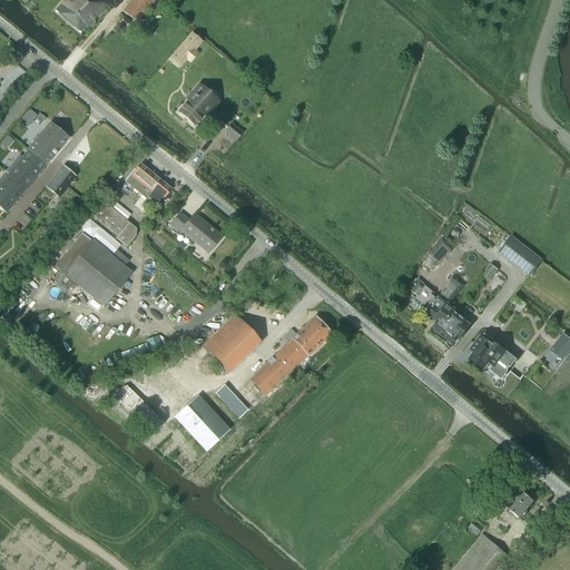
[(98,0),(97,0),(86,13),(75,3),(78,0),(74,0),(75,0),(74,0),(64,0),(55,11),(80,33),(87,26),(90,28),(95,23),(92,20),(106,6),(98,0)]
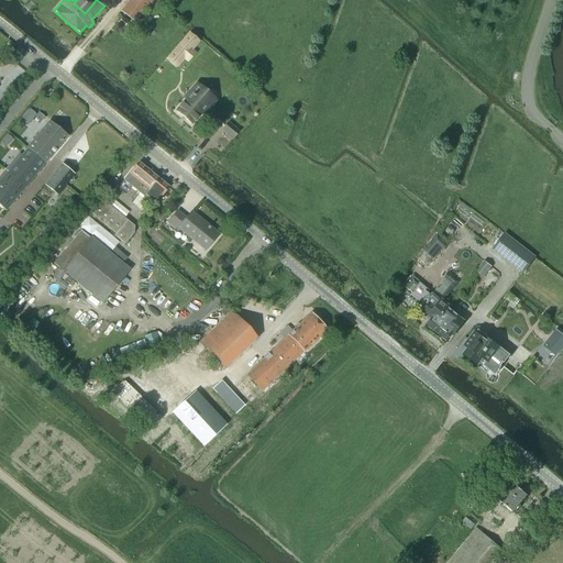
[(73,0),(74,0),(73,0),(77,0),(74,3),(85,13),(96,0),(73,0)]
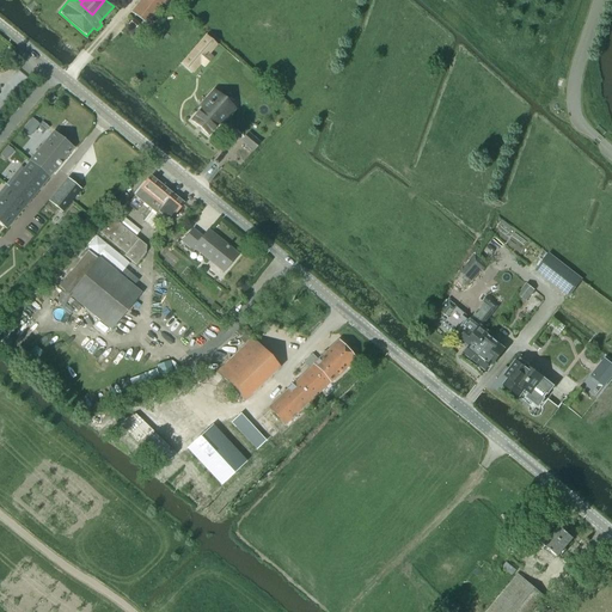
[(202,109),(191,121),(208,135),(218,123),(220,126),(226,117),(222,114),(230,105),(214,92),(206,101),(208,102),(207,103),(210,105),(206,111),(202,109)]
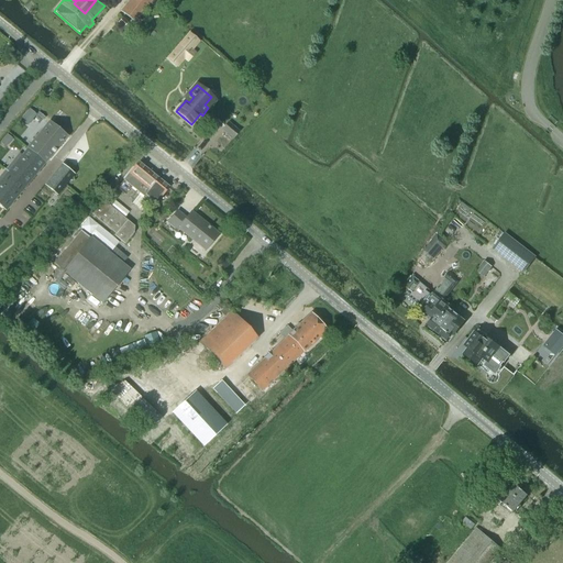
[(48,121),(28,148),(45,163),(45,164),(67,136),(48,121)]
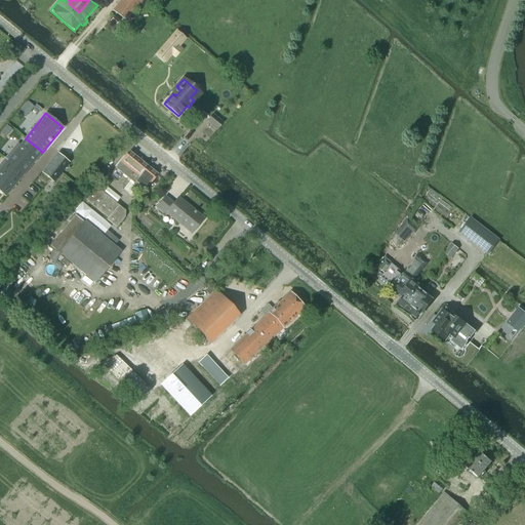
[(212,114),(207,121),(216,129),(223,123),(212,114)]
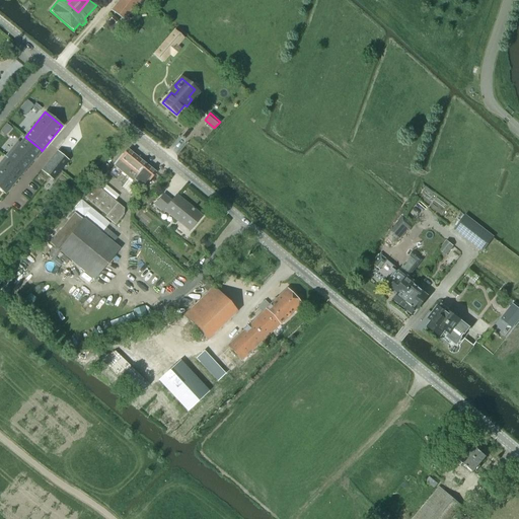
[(17,142),(4,157),(23,172),(42,150),(25,137),(20,144),(17,142)]
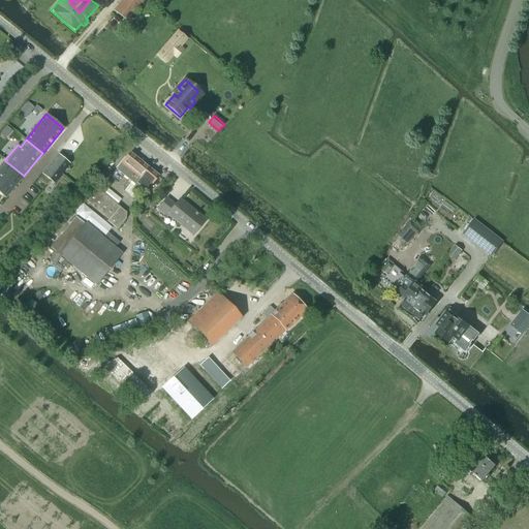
[(139,189),(145,192),(158,176),(130,153),(129,153),(111,177),(116,181),(122,175),(131,182),(124,191),(132,198),(139,189)]
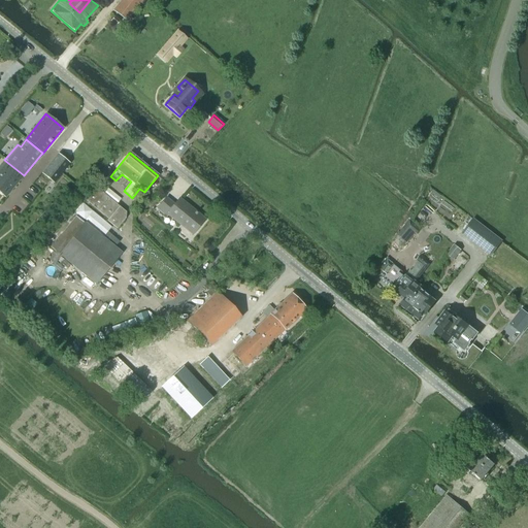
[(53,184),(69,164),(58,155),(41,174),(53,184)]
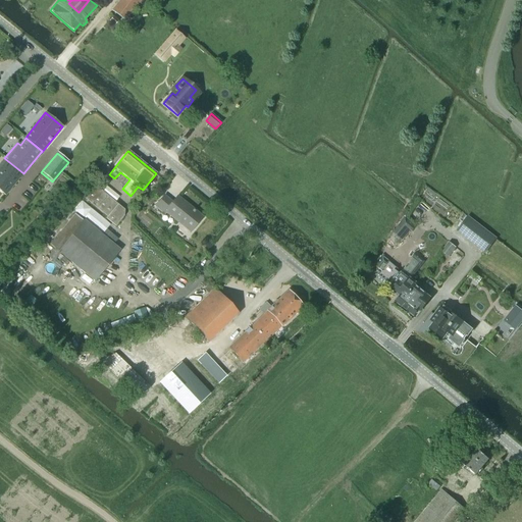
[(0,191),(6,196),(23,173),(4,158),(0,163),(0,191)]
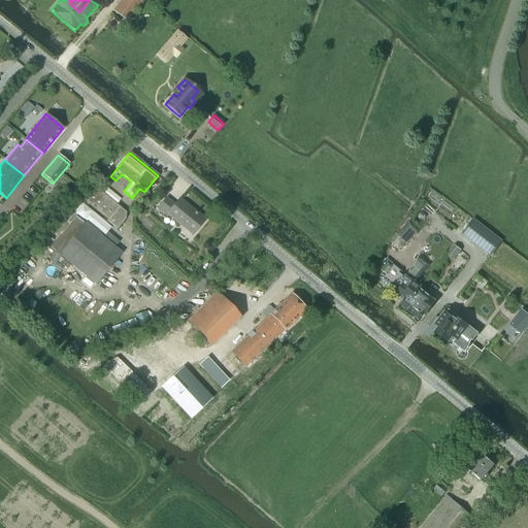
[(126,215),(95,190),(90,195),(87,193),(84,196),(88,198),(86,201),(108,220),(106,221),(117,229),(125,219),(126,215)]
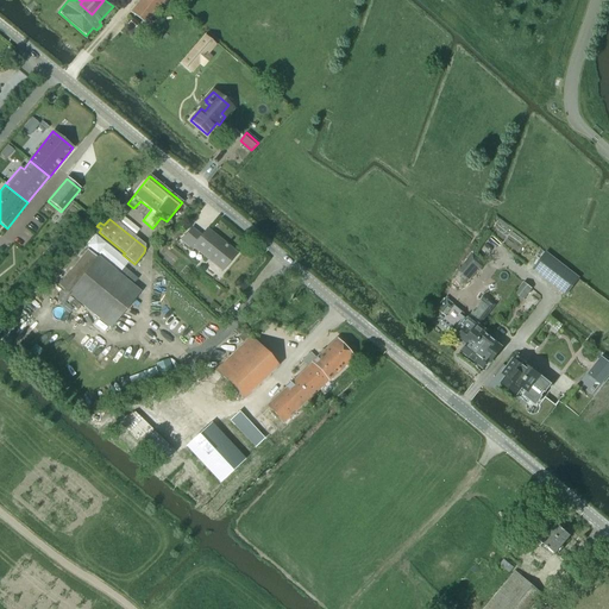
[(234,255),(220,243),(221,242),(207,231),(201,238),(192,230),(182,242),(192,250),(194,248),(221,270),(234,255)]
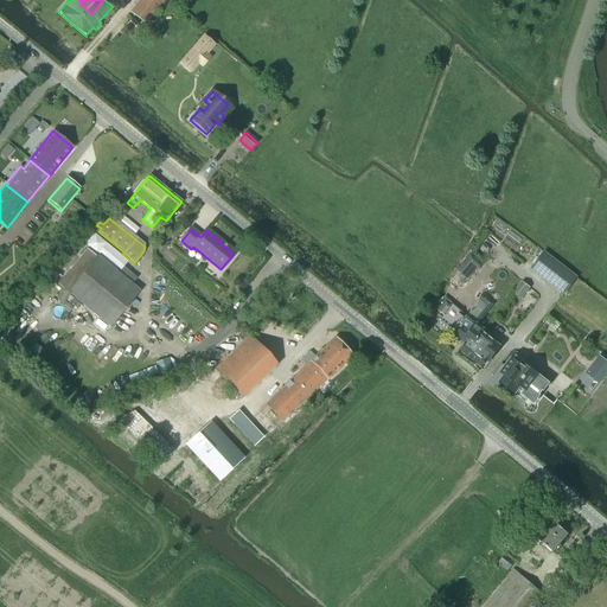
[(563,294),(575,278),(544,254),(531,269),(563,294)]
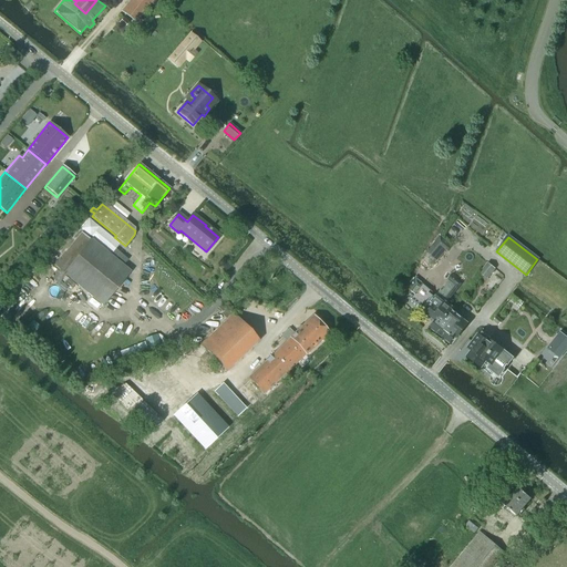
[(131,272),(123,267),(91,240),(74,260),(65,253),(54,266),(61,271),(57,276),(62,279),(65,276),(102,307),(131,272)]
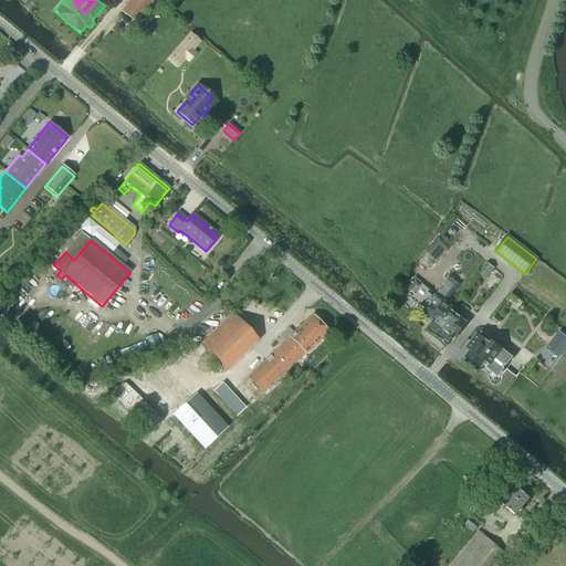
[(485,279),(493,269),(486,263),(479,273),(485,279)]
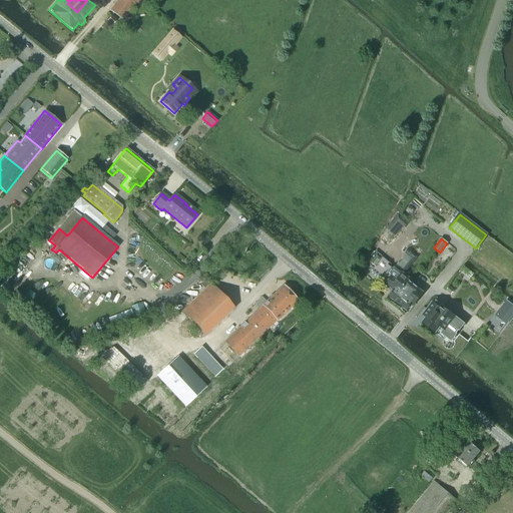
[(423,294),(408,282),(410,280),(402,274),(401,276),(395,272),(385,285),(391,290),(393,288),(395,290),(389,297),(406,311),(412,304),(414,305),(423,294)]
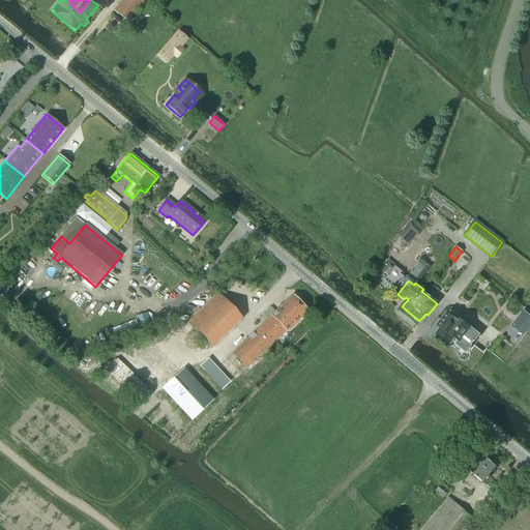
[(211,348),(242,319),(217,293),(187,322),(211,348)]
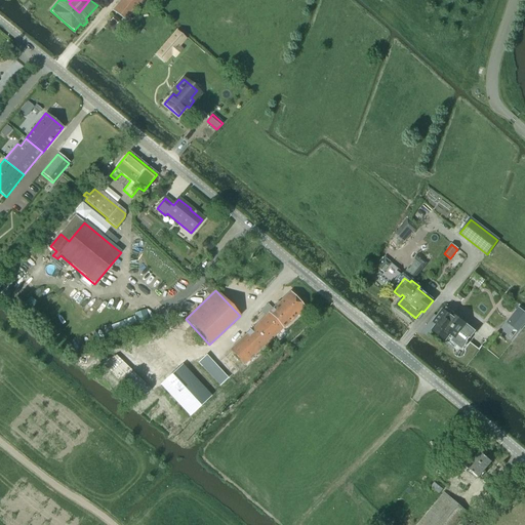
[(230,350),(244,364),(305,309),(289,292),(273,309),(268,305),(260,312),(265,316),(230,350)]
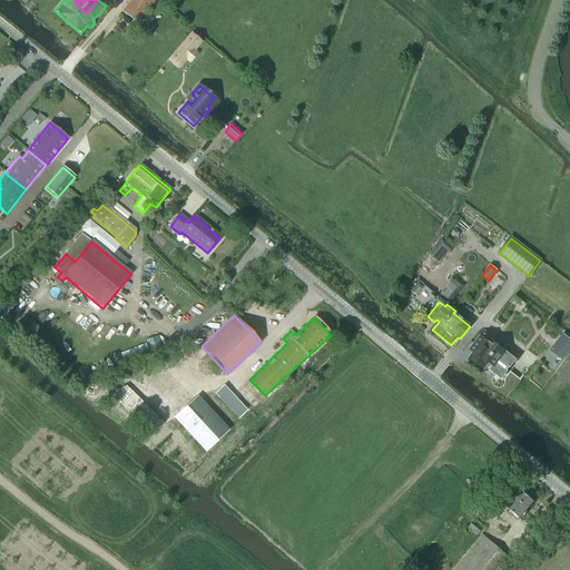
[(28,328),(33,334),(38,328),(33,323),(28,328)]
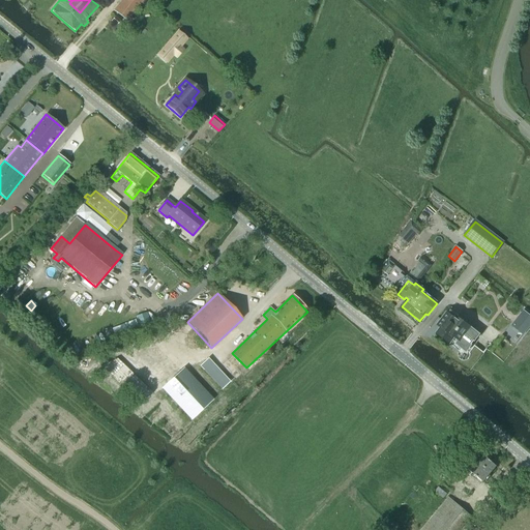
[(479,335),(448,312),(437,326),(440,329),(436,334),(448,344),(453,337),(459,341),(455,345),(466,352),(479,335)]
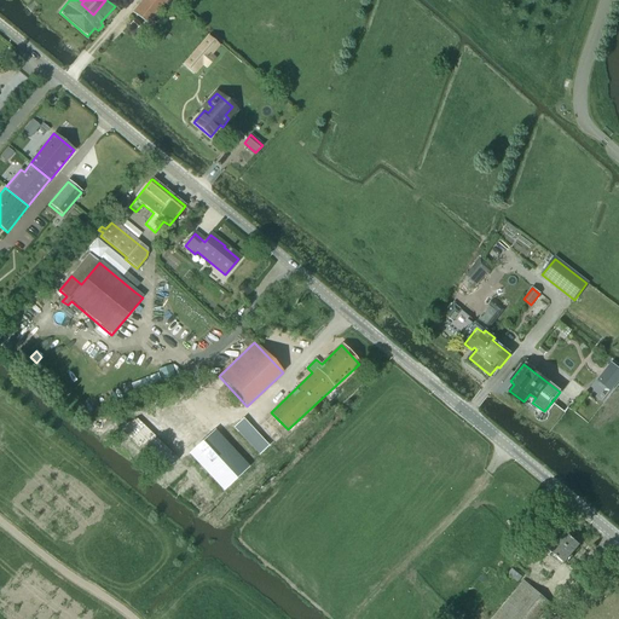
[(267,445),(243,418),(233,427),(259,453),(267,445)]
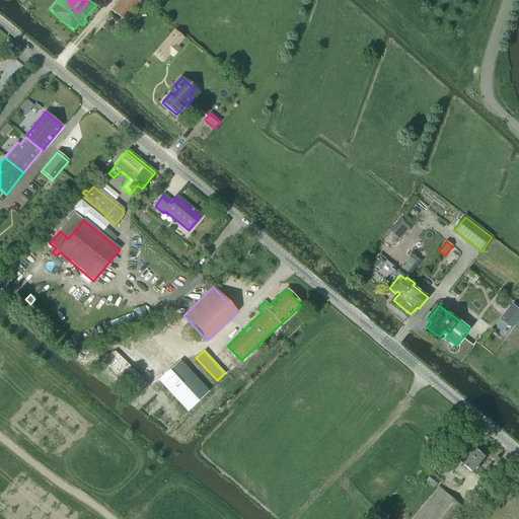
[(149,385),(112,353),(98,358),(138,396),(149,385)]
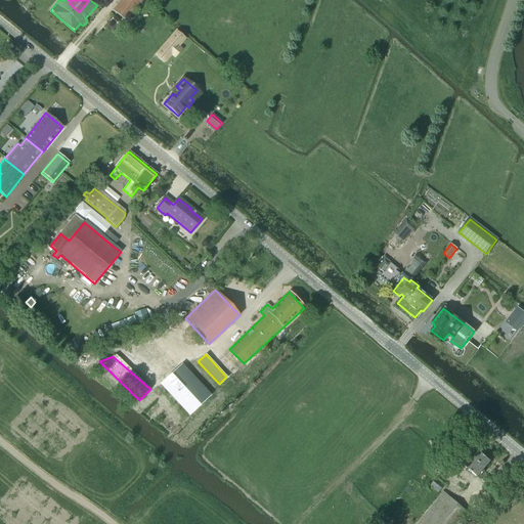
[(188,416),(210,395),(181,364),(160,385),(188,416)]
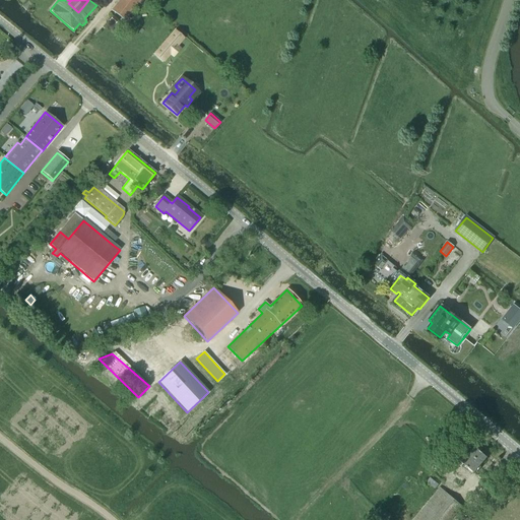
[(479,466),(486,458),(474,448),(467,456),(464,454),(458,461),(473,473),(475,472),(476,473),(480,468),(479,466)]
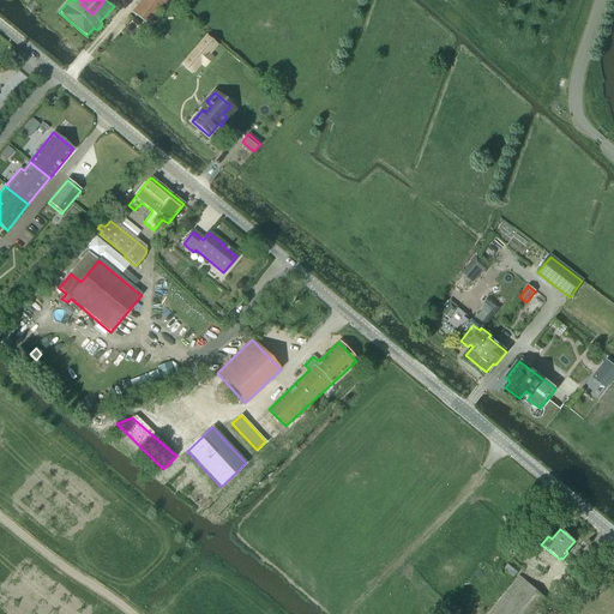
[(533,613),(546,599),(518,577),(487,613),(533,613)]
